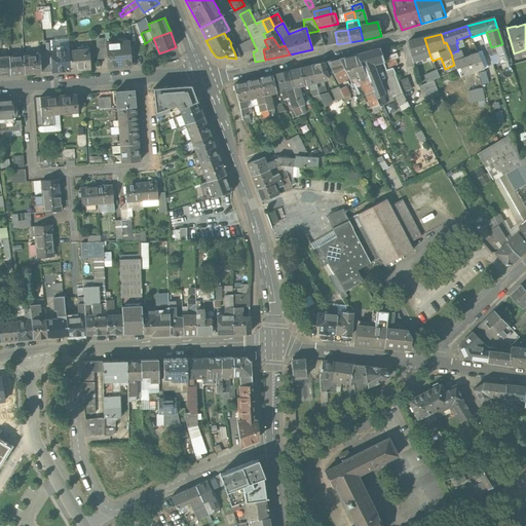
[(424,38),(409,42),(413,63),(428,59),(427,54),(429,53),(424,38)]
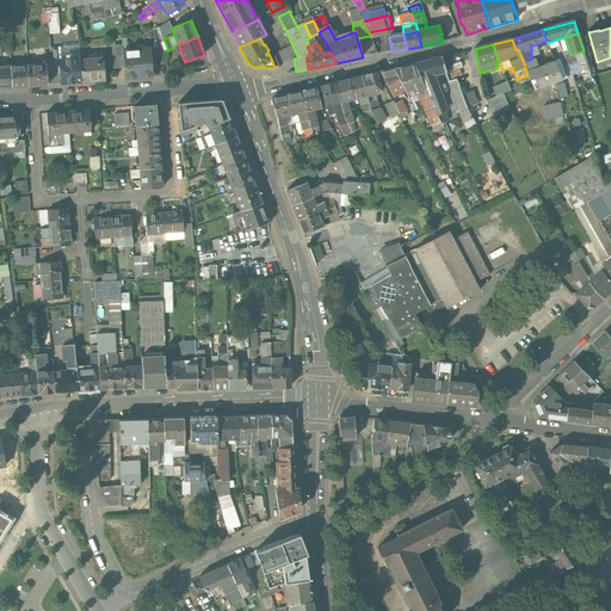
[(123,45),(113,47),(115,67),(124,67),(123,50),(123,45)]
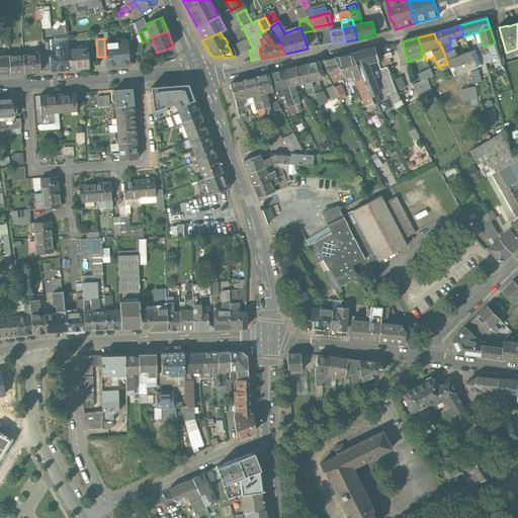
[(249,52),(244,40),(233,45),(238,57),(249,52)]
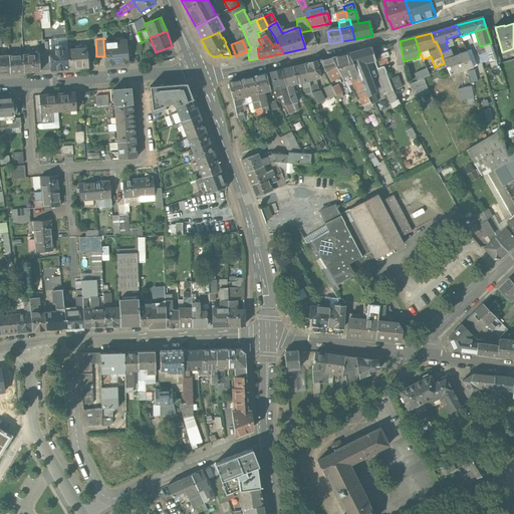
[(126,41),(103,42),(105,66),(129,64),(126,41)]
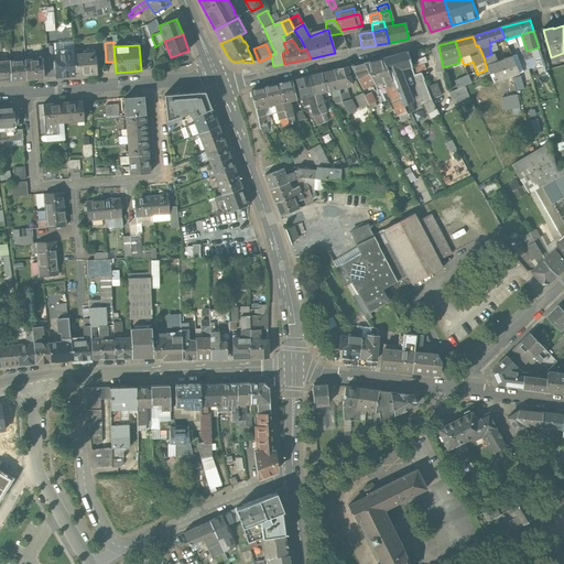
[(431,71),(426,73),(423,64),(435,61),(431,47),(407,54),(411,66),(414,76),(421,75),(426,85),(427,88),(436,84),(431,71)]
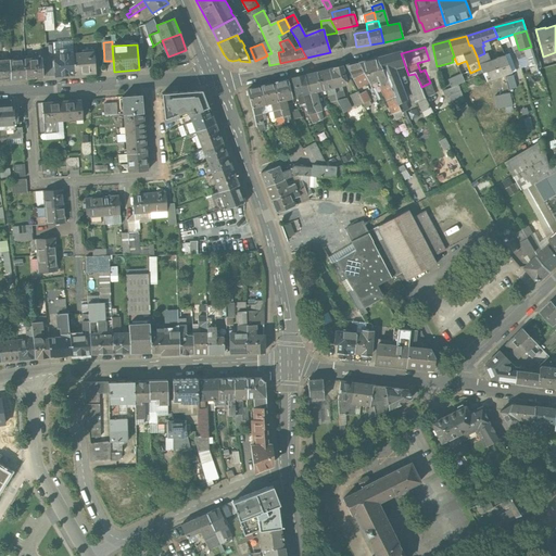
[(531,47),(523,49),(530,66),(536,64),(531,47)]
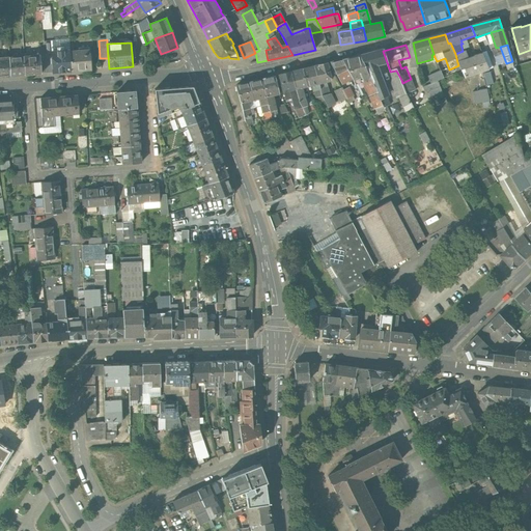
[(70,47),(51,48),(53,73),(72,72),(71,52),(70,47)]
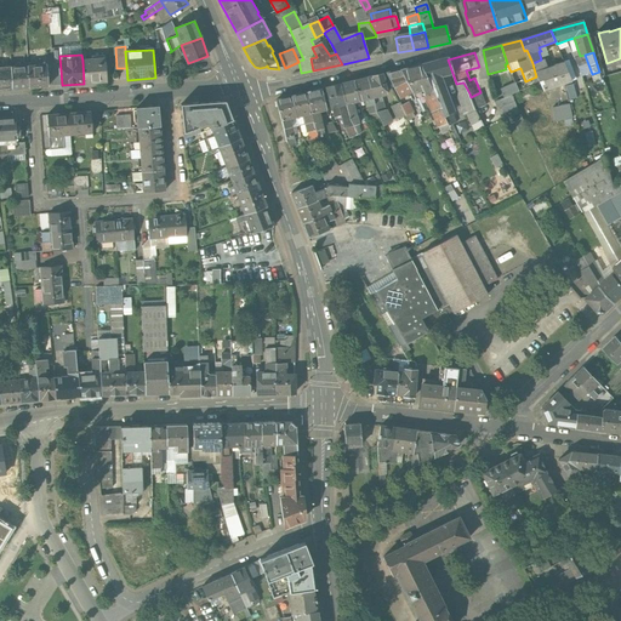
[(104,56),(92,57),(92,60),(83,61),(84,84),(107,83),(104,56)]
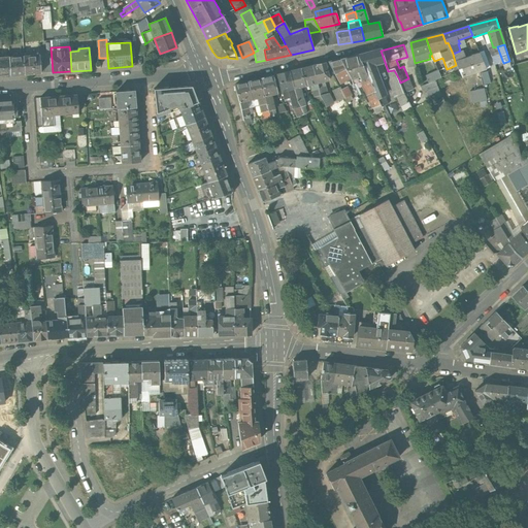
[(486,50),(480,53),(484,63),(490,61),(486,50)]
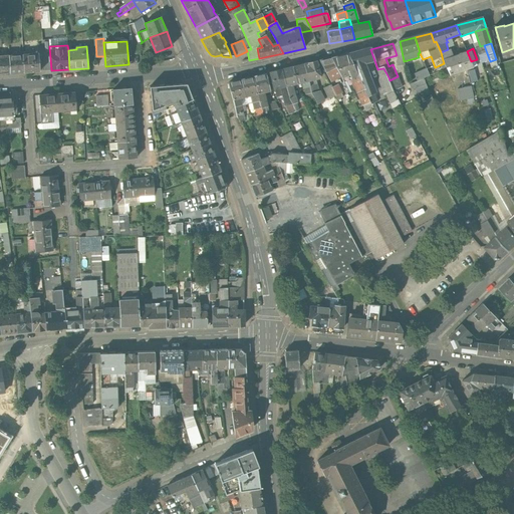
[(375,93),(363,63),(374,60),(370,49),(348,54),(364,89),(367,97),(375,93)]
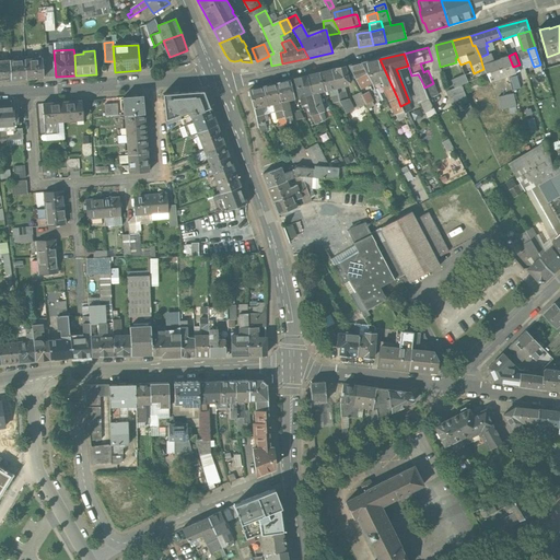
[(492,57),(489,58),(488,54),(480,57),(482,66),(483,69),(490,81),(499,79),(493,61),(494,61),(492,57)]
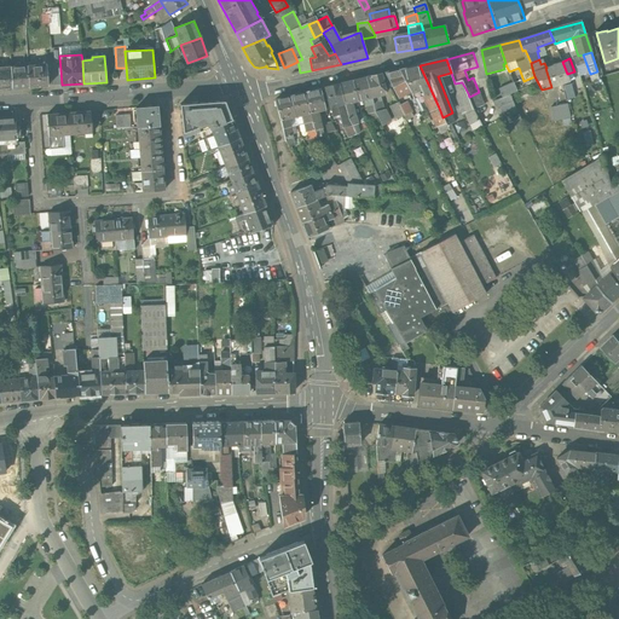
[(547,68),(545,68),(551,87),(570,80),(567,74),(562,62),(547,68)]
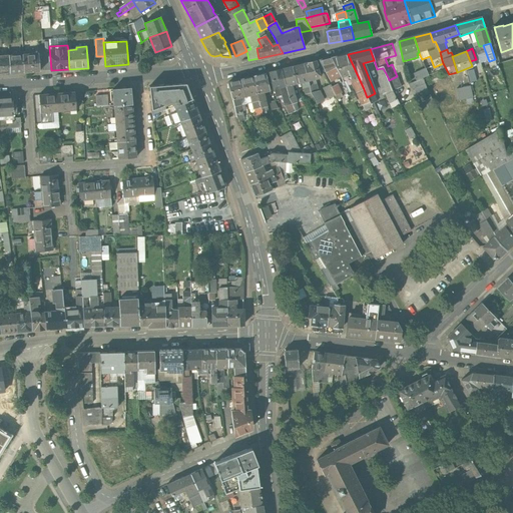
[(38,52),(23,54),(24,73),(40,71),(38,52)]
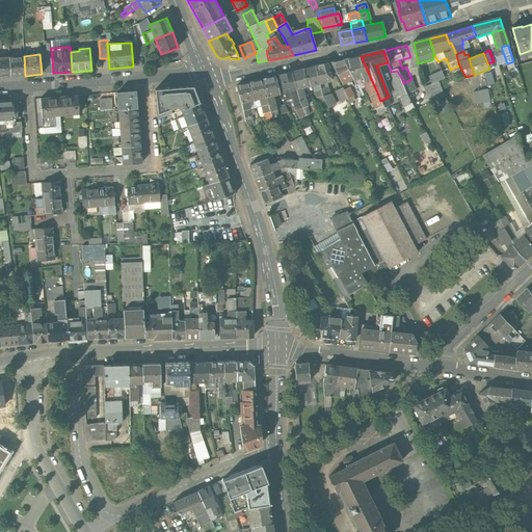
[(24,56),(9,57),(10,77),(25,76),(24,56)]
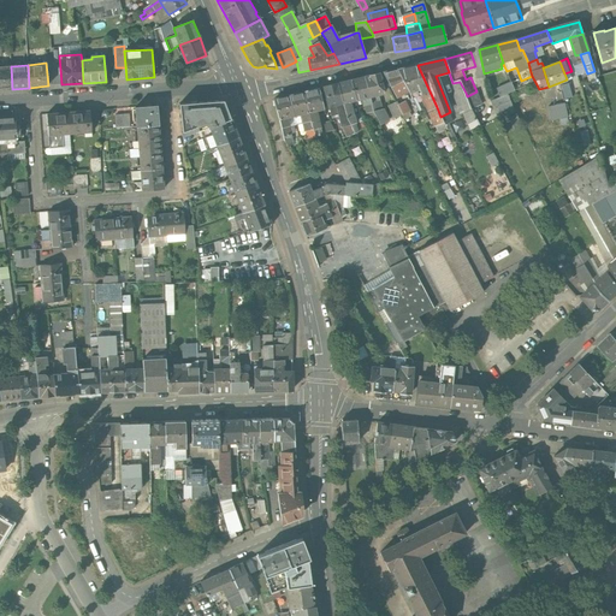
[(437,107),(418,65),(397,70),(409,92),(412,94),(414,99),(418,98),(414,92),(419,89),(421,93),(420,94),(428,111),(437,107)]
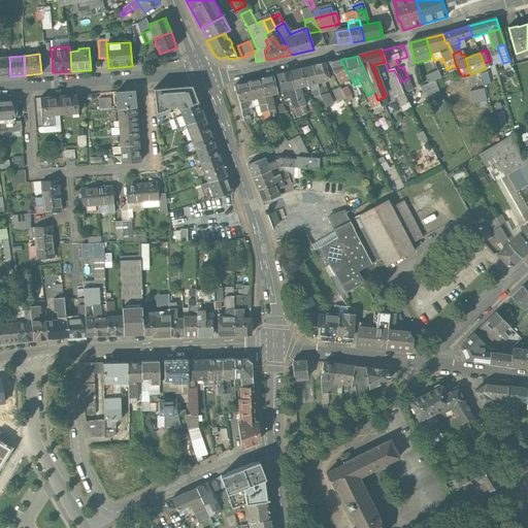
[(9,57),(0,57),(0,76),(10,76),(9,57)]
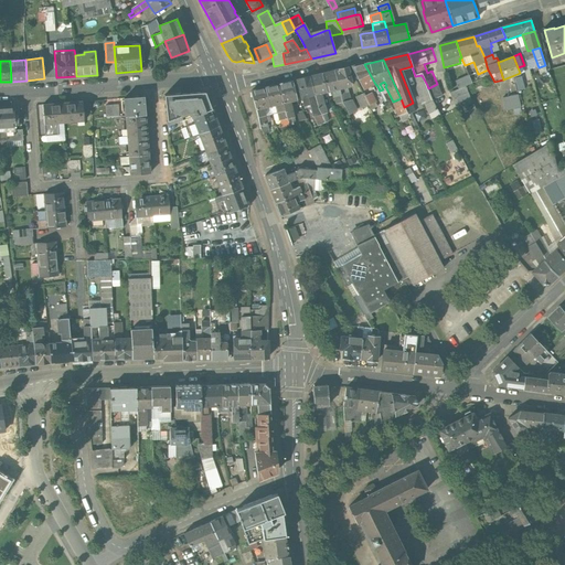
[(375,84),(364,64),(353,67),(364,89),(375,84)]
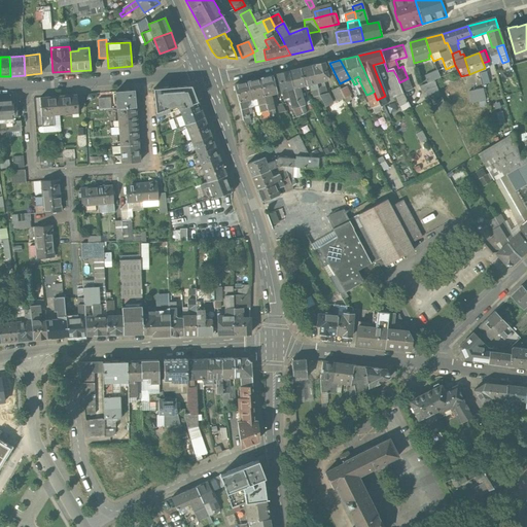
[(324,64),(316,65),(316,66),(312,67),(319,96),(326,94),(323,81),(328,80),(324,64)]
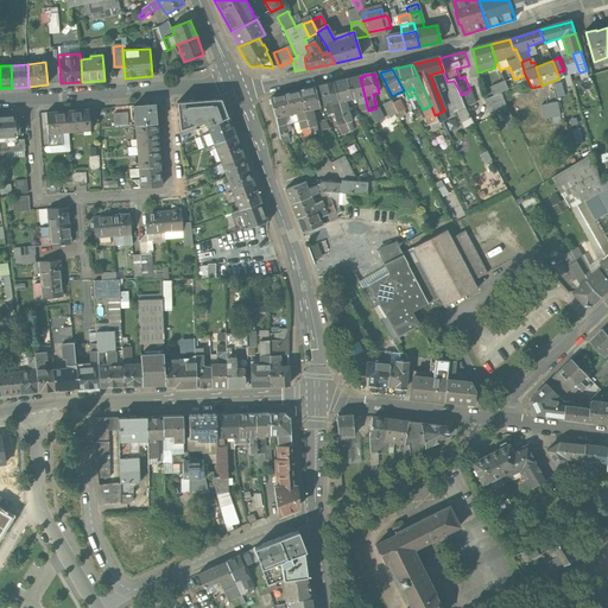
[(360,77),(347,81),(352,100),(358,97),(362,112),(368,111),(360,77)]
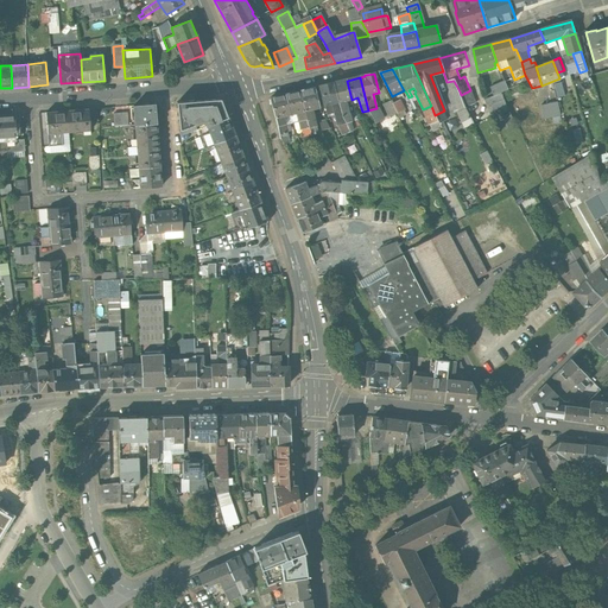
[(347,81),(334,83),(342,115),(342,116),(349,115),(344,101),(352,100),(347,81)]
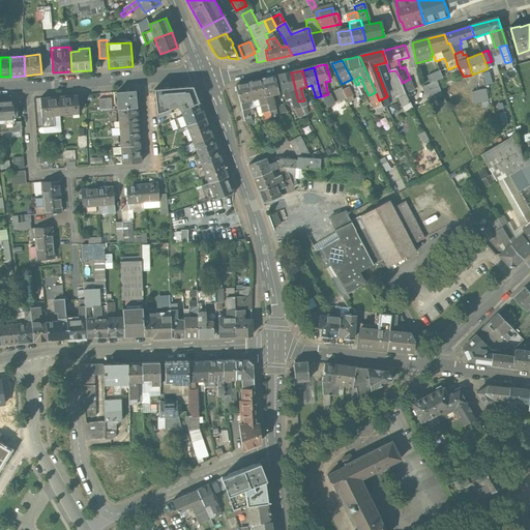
[(395,70),(389,71),(391,78),(390,85),(395,98),(399,97),(403,107),(406,106),(408,110),(412,108),(406,94),(404,89),(402,83),(401,80),(395,70)]
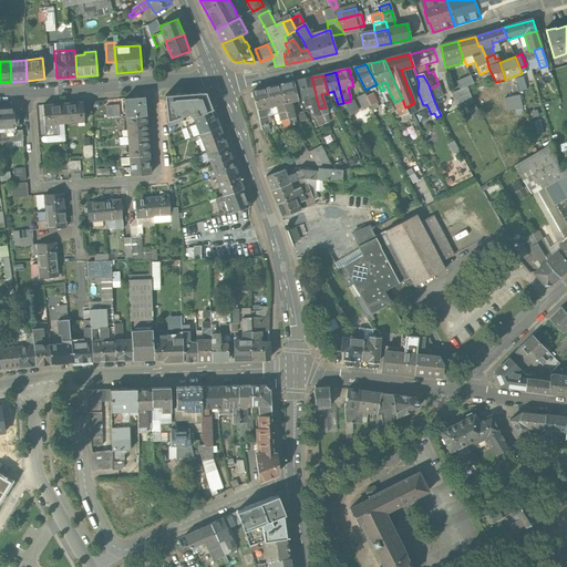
[(311,78),(298,81),(303,99),(310,98),(313,110),(319,107),(311,78)]
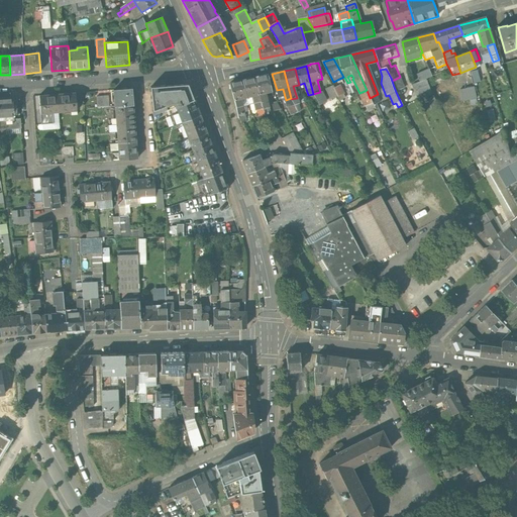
[(273,93),(268,75),(254,78),(264,109),(270,108),(266,96),(265,93),(269,92),(270,94),(273,93)]
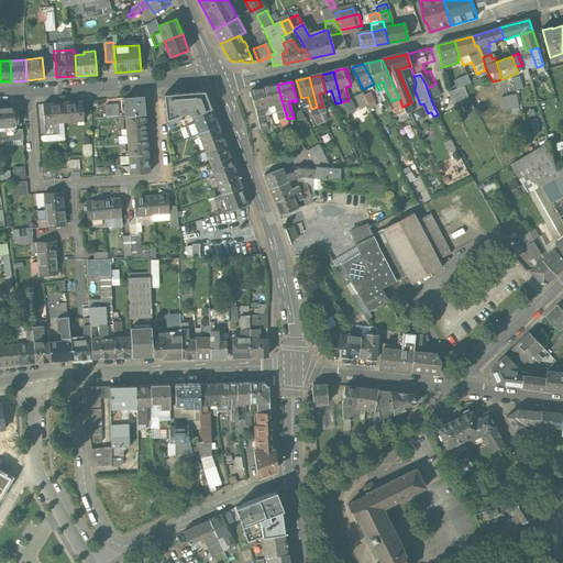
[(435,84),(427,88),(429,95),(438,91),(435,84)]
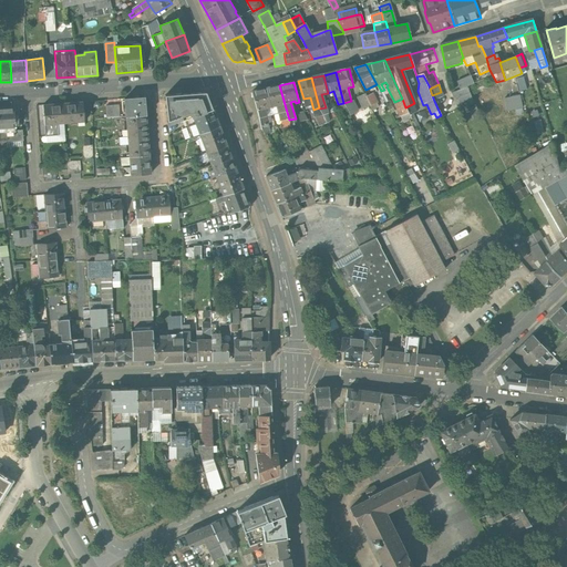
[(279,85),(266,89),(271,107),(279,105),(279,109),(282,122),(289,120),(279,85)]
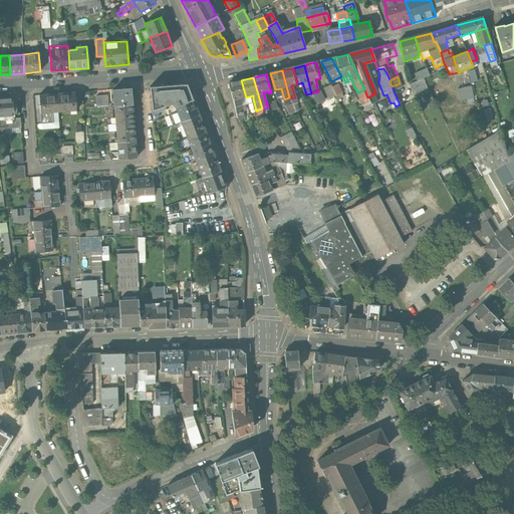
[(425,77),(410,83),(394,91),(400,104),(402,107),(432,94),(425,77)]
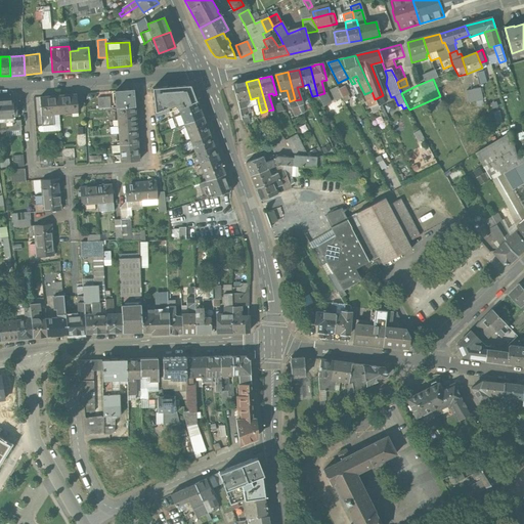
[(246,82),(232,85),(239,113),(242,121),(243,120),(243,121),(245,125),(251,123),(246,104),(244,101),(251,99),(246,82)]
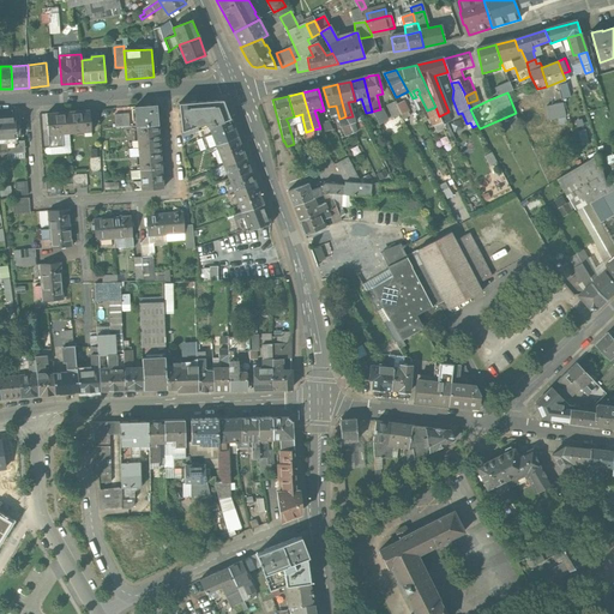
[(402,98),(395,102),(401,114),(401,115),(408,112),(402,98)]
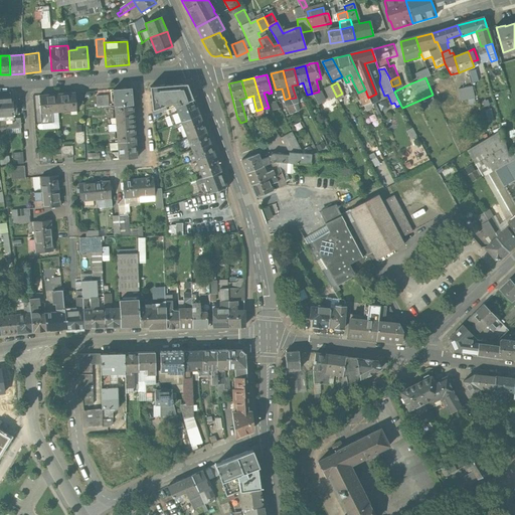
[(187,84),(150,88),(153,116),(168,111),(166,106),(174,103),(176,108),(193,101),(187,84)]
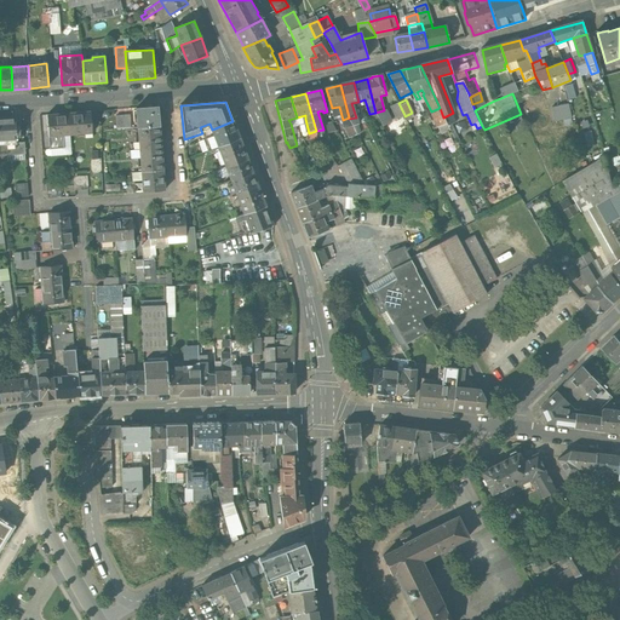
[(399,103),(391,107),(397,119),(405,115),(399,103)]
